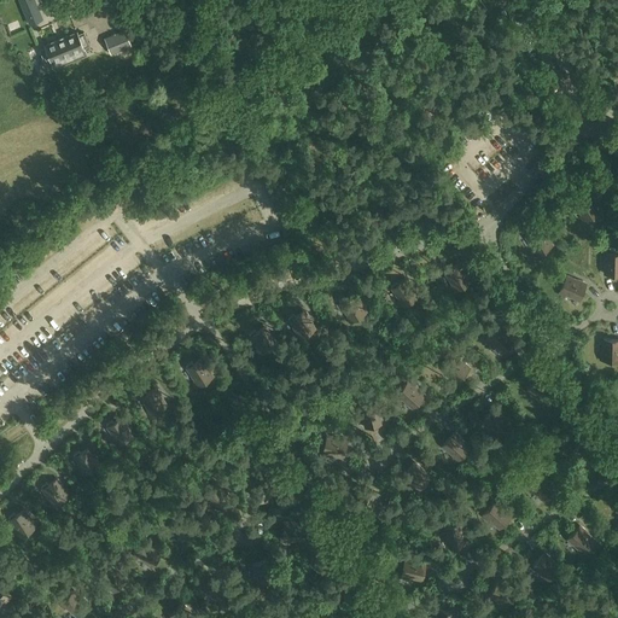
[(92,0),(93,0),(85,5),(89,12),(98,7),(98,6),(103,4),(106,11),(116,5),(114,0),(92,0)]
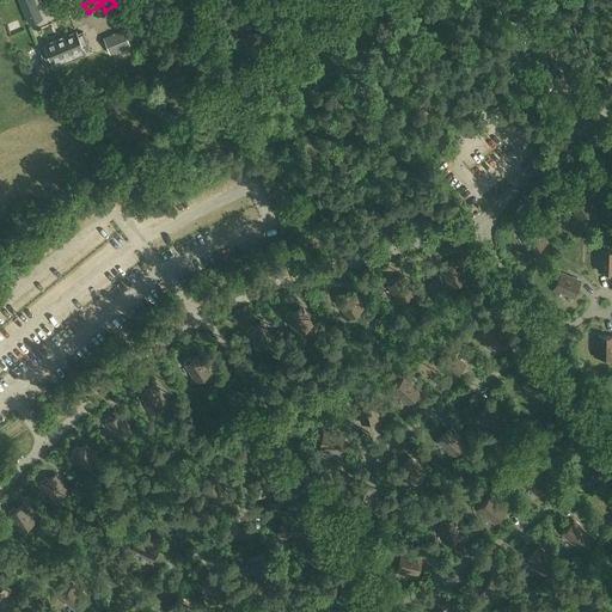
[(123,29),(103,37),(110,54),(130,46),(123,29)]
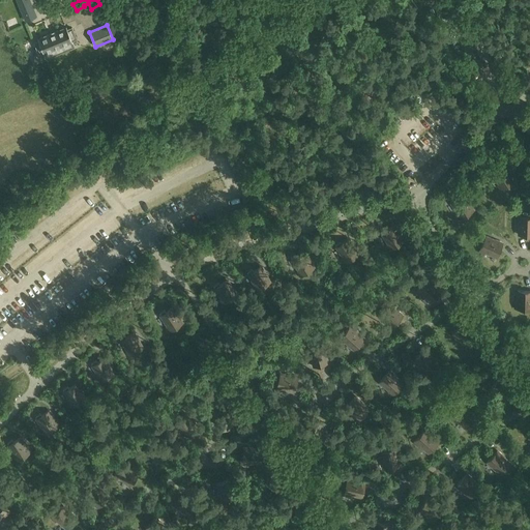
[(66,26),(37,38),(38,40),(35,42),(39,53),(43,51),(45,54),(45,53),(47,58),(75,47),(72,41),(72,40),(77,38),(72,27),(67,29),(66,26)]
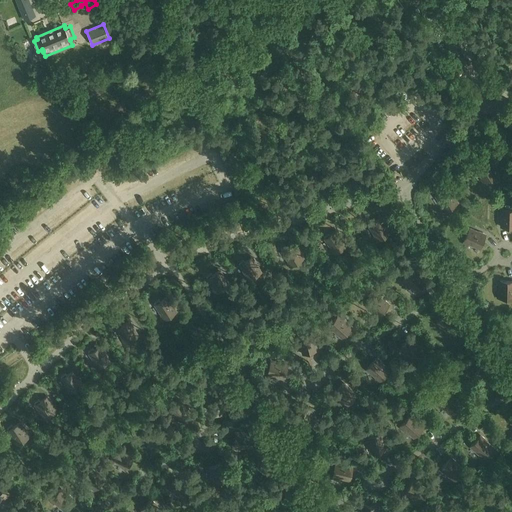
[(487,160),(476,168),(482,178),(480,180),(483,184),(497,175),(491,166),(492,165),(490,162),(488,161),(487,160)]
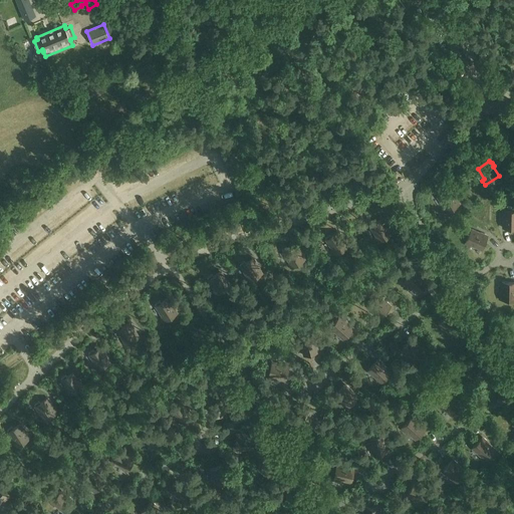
[(450,189),(438,197),(445,208),(443,209),(445,213),(459,204),(454,195),(454,194),(452,191),(451,191),(450,189)]
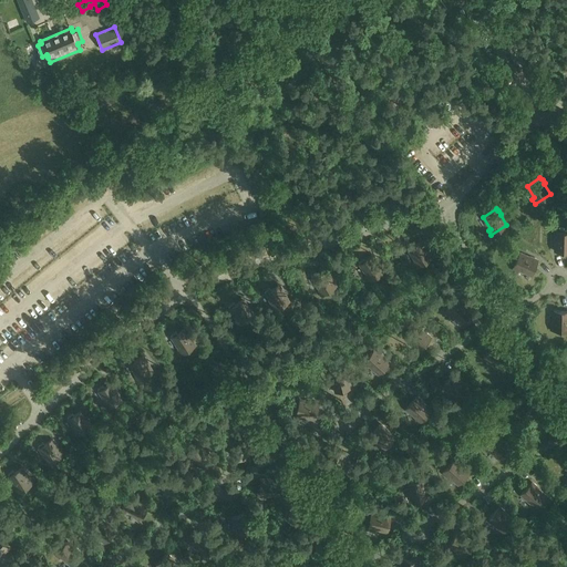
[(556,251),(566,251),(566,233),(556,233),(556,244),(555,245),(555,248),(556,249),(556,251)]
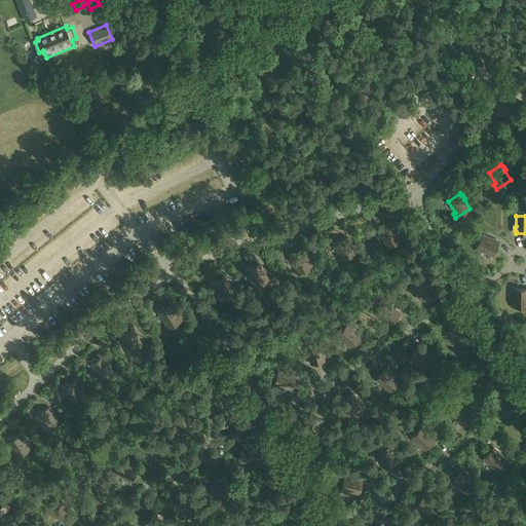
[(391,224),(379,232),(386,242),(383,243),(386,248),(401,238),(396,230),(396,228),(393,226),(392,225),(391,224)]
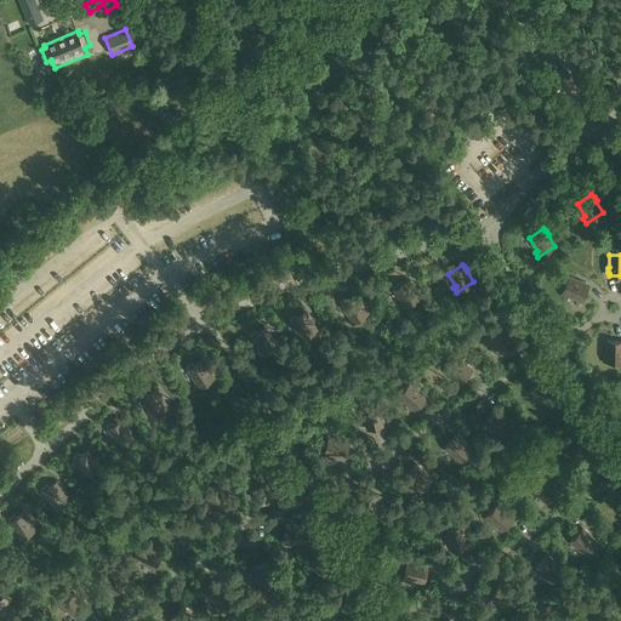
[(568,295),(582,301),(588,286),(587,285),(586,284),(582,281),(581,283),(570,278),(562,296),(567,298),(568,295)]
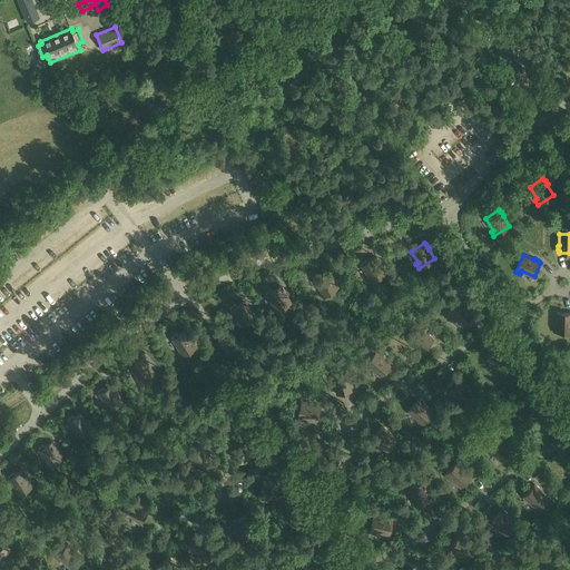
[(375,257),(362,266),(370,277),(367,278),(370,283),(385,273),(380,264),(380,262),(377,259),(376,258),(375,257)]
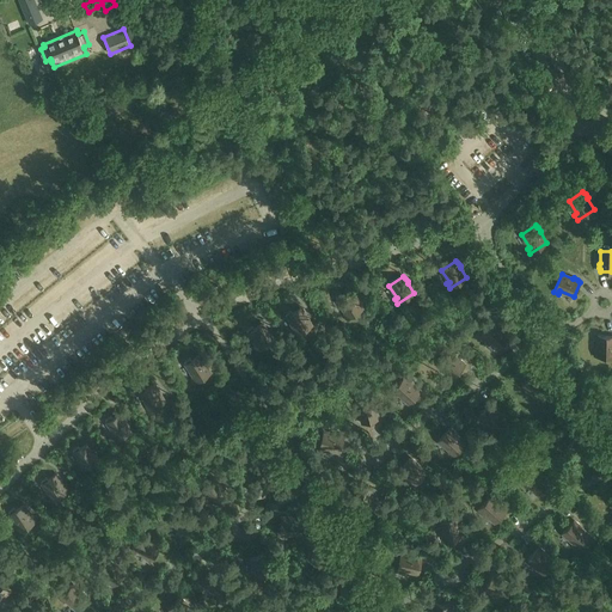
[(352,292),(337,300),(346,313),(343,314),(346,319),(362,308),(356,299),(356,297),(354,293),(353,293),(352,292)]
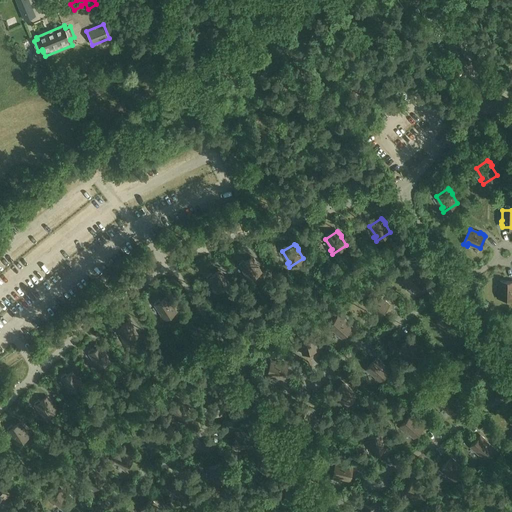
[(252,258),(240,265),(246,276),(244,277),(247,281),(261,272),(255,263),(256,262),(254,259),(253,259),(252,258)]
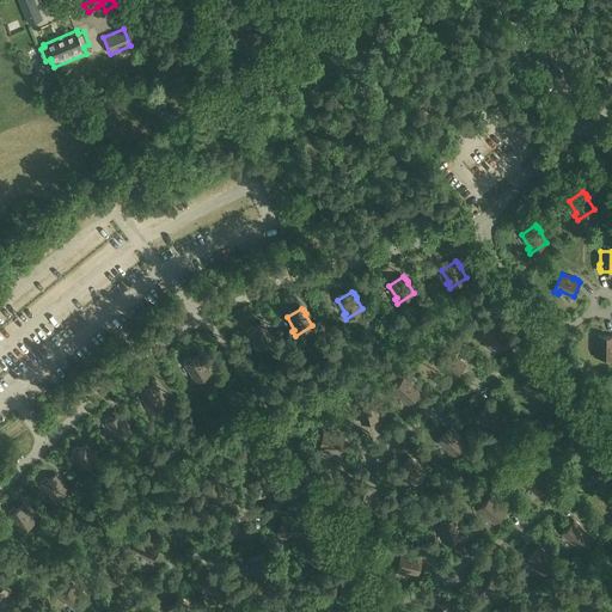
[(487,338),(499,349),(509,336),(508,335),(508,334),(505,330),(503,330),(494,323),(481,337),(485,341),(487,338)]
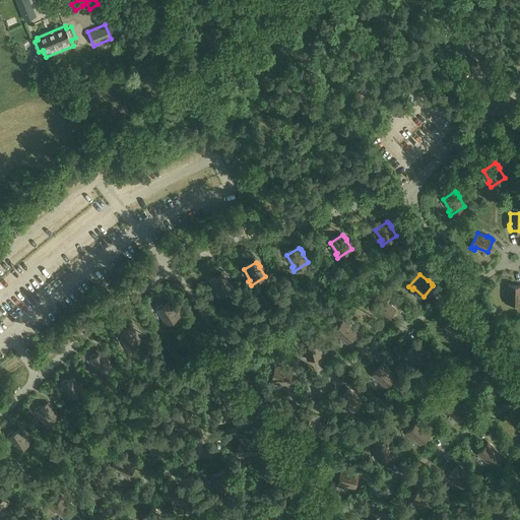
[(222,275),(210,282),(217,294),(215,295),(218,299),(233,289),(226,281),(226,279),(225,276),(223,276),(222,275)]
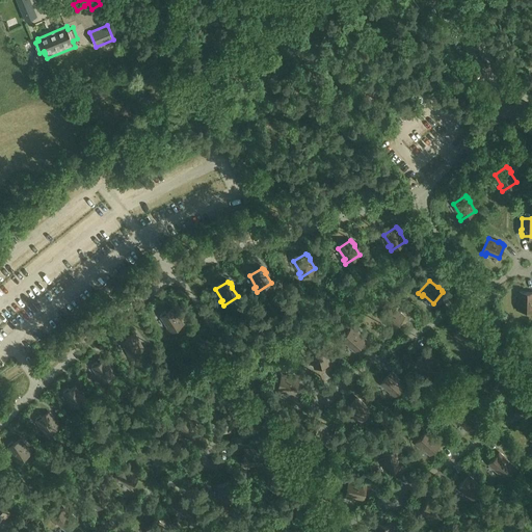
[(531,292),(520,292),(520,304),(516,304),(516,310),(531,310),(531,292)]
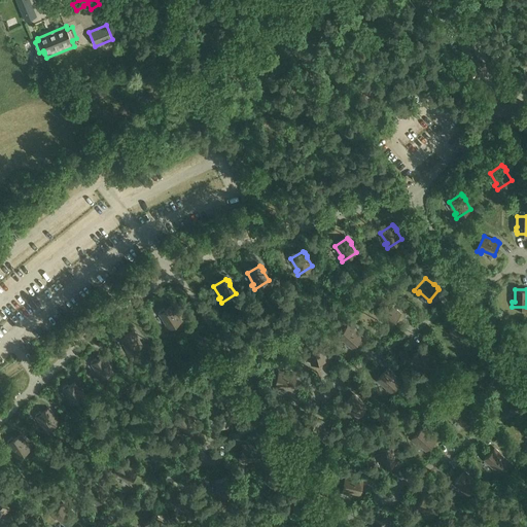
[(381,316),(390,325),(400,314),(399,313),(399,312),(396,309),(395,309),(387,303),(376,315),(379,318),(381,316)]
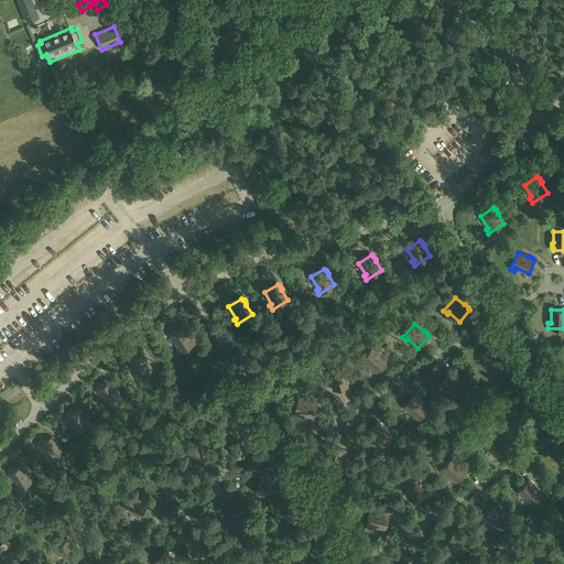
[(184,327),(171,336),(179,347),(176,349),(179,354),(194,344),(188,334),(188,333),(186,329),(185,328),(184,327)]
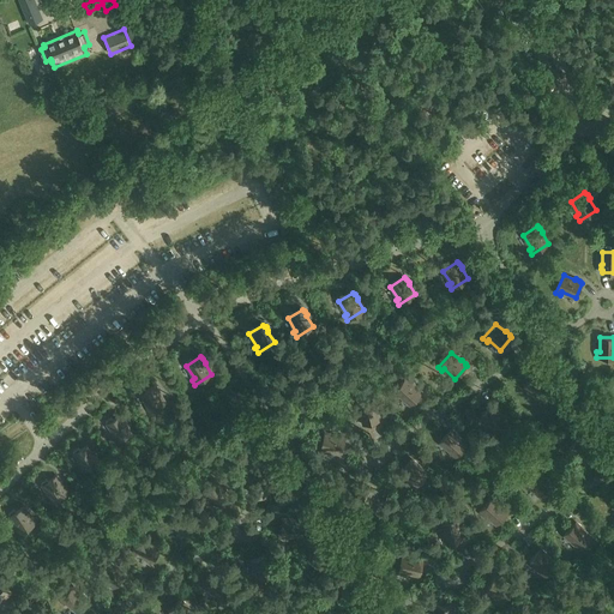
[(399,395),(410,405),(421,392),(420,391),(420,390),(417,386),(415,386),(407,378),(392,393),(397,397),(399,395)]
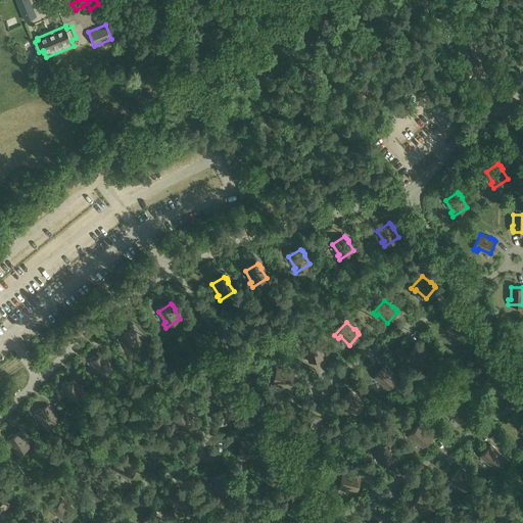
[(132,328),(120,336),(127,346),(125,348),(127,352),(141,343),(136,334),(136,333),(134,330),(133,330),(132,328)]
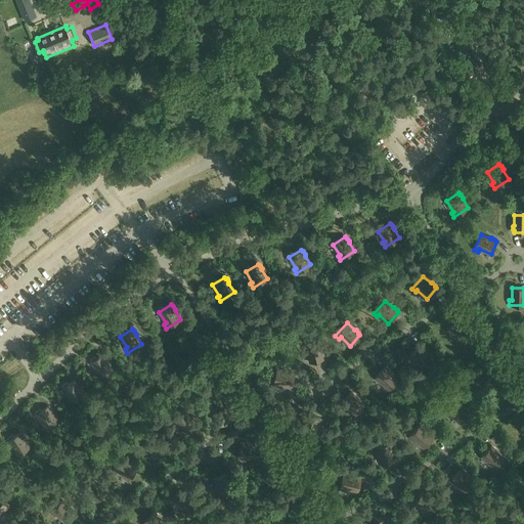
[(307,350),(310,362),(324,358),(323,357),(324,356),(323,352),(322,352),(319,342),(303,346),(304,351),(307,350)]
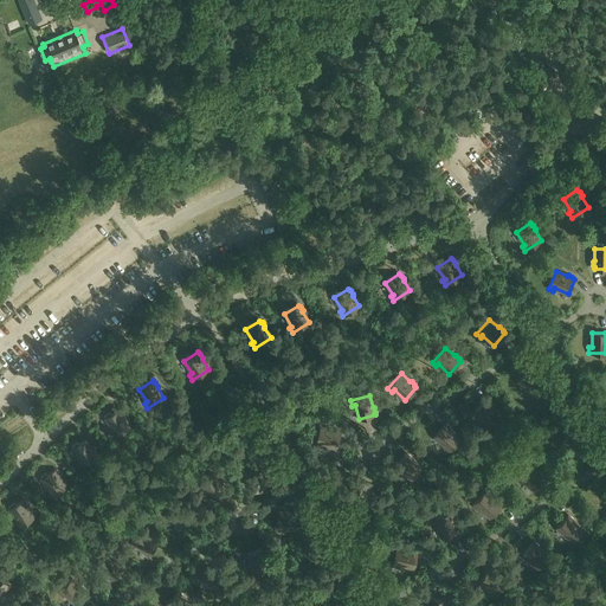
[(485,399),(475,412),(485,421),(483,424),(488,427),(501,413),(491,405),(491,404),(489,400),(487,400),(485,399)]
